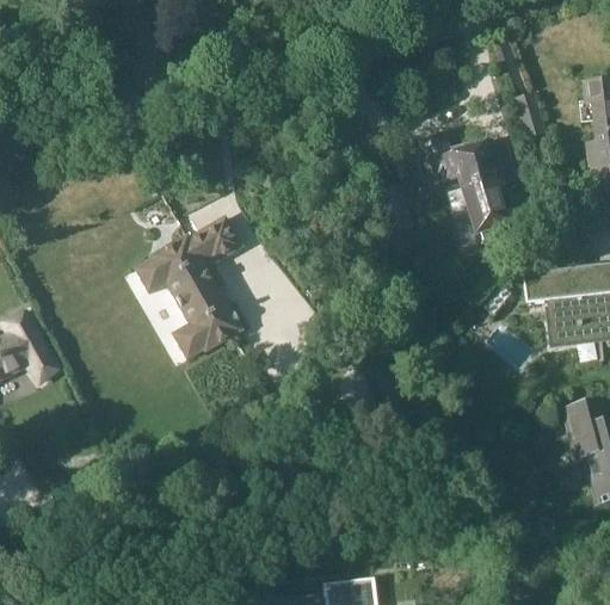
[(590,158),(593,191),(609,189),(609,79),(586,82),(589,100),(595,100),(601,156),(590,158)]
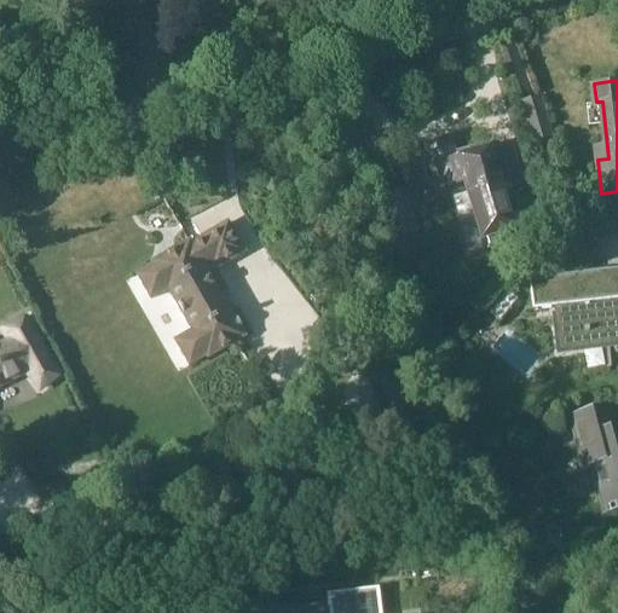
[(554,133),(542,92),(520,98),(532,139),(554,133)]
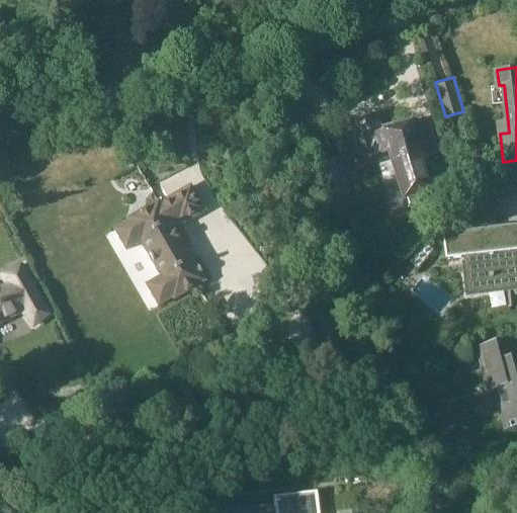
[(377,112),(357,118),(365,145),(368,144),(370,153),(393,147),(409,202),(436,195),(425,155),(415,120),(382,130),(377,112)]
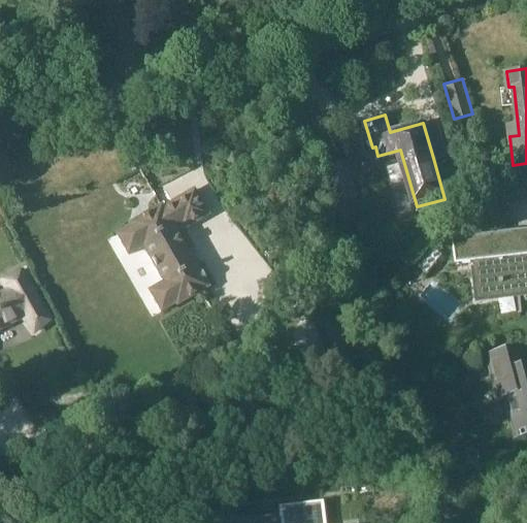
[(436,145),(439,156),(448,154),(445,142),(436,145)]
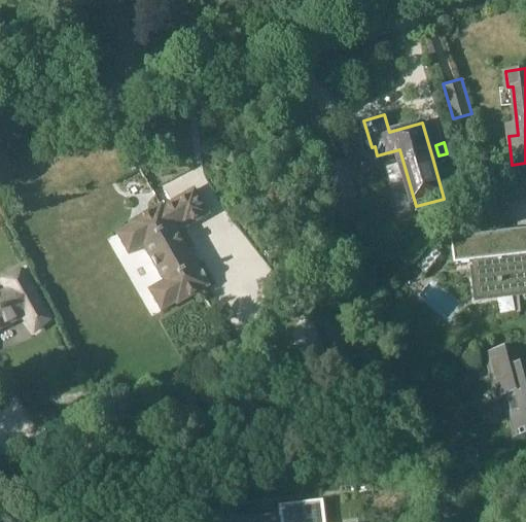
[(115,231),(127,251),(142,243),(163,279),(148,287),(160,308),(174,300),(175,302),(206,284),(174,227),(205,209),(193,186),(161,204),(160,202),(128,220),(130,222),(115,231)]
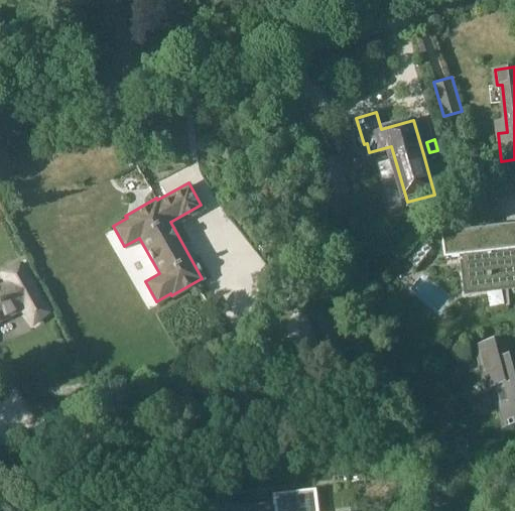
[(476,222),(476,226),(442,230),(445,255),(460,253),(465,293),(514,287),(514,221),(491,224),(491,220),(495,219),(492,195),(468,197),(471,222),(476,222)]
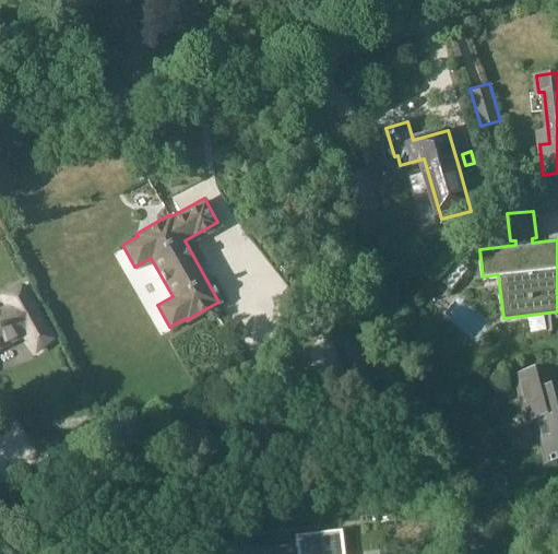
[(452,287),(460,278),(450,269),(442,279),(452,287)]
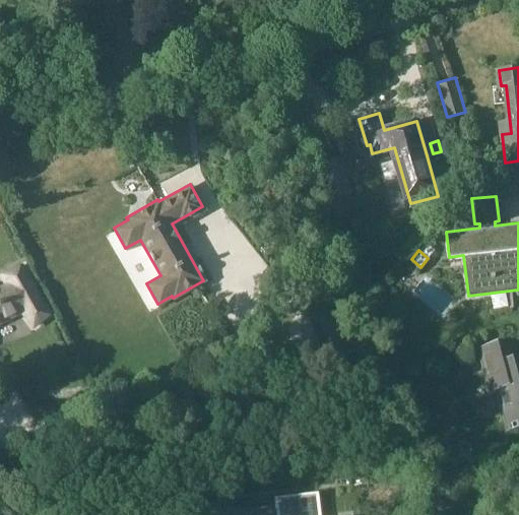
[(0,321),(21,310),(33,324),(49,312),(38,298),(21,264),(3,273),(7,282),(0,285),(0,321)]
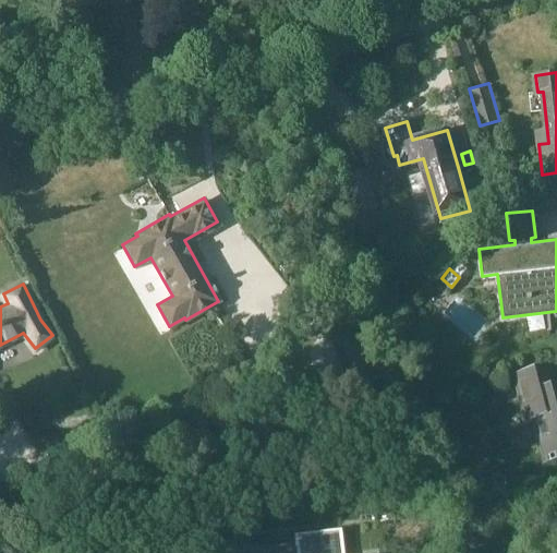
[(546,362),(513,372),(522,401),(527,419),(533,418),(543,455),(545,461),(556,457),(556,371),(554,361),(546,362)]
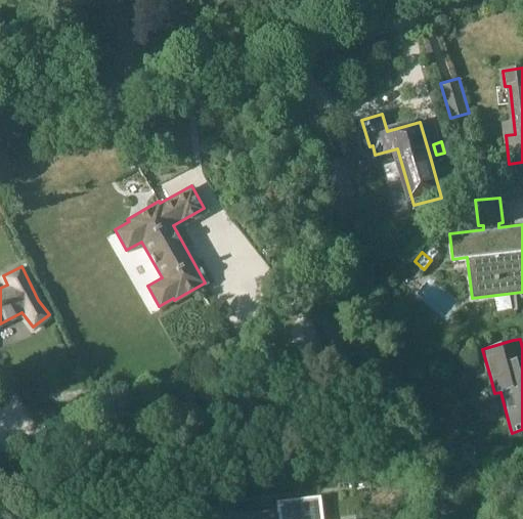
[(322,518),(320,494),(278,500),(280,518),(322,518)]
